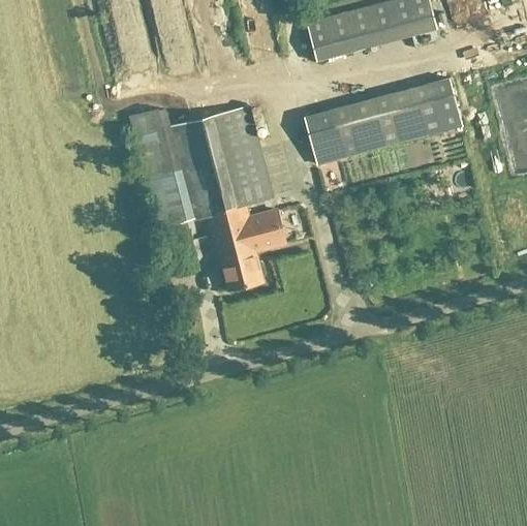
[(128,8),(127,0),(104,0),(106,12),(128,8)]
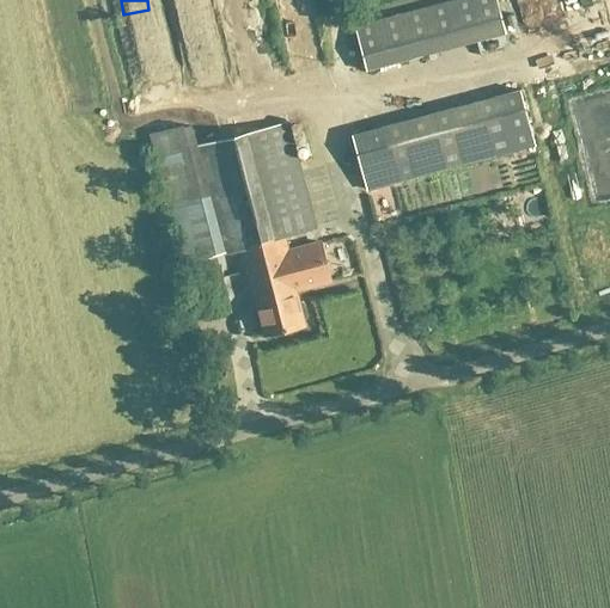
[(165,0),(190,92),(220,85),(197,0),(165,0)]
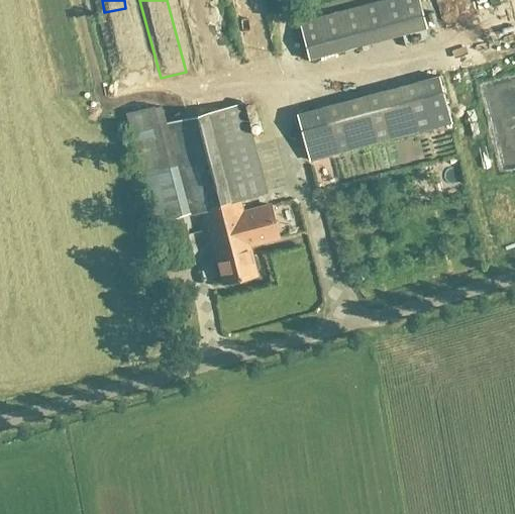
[(218,43),(211,0),(185,0),(193,47),(218,43)]
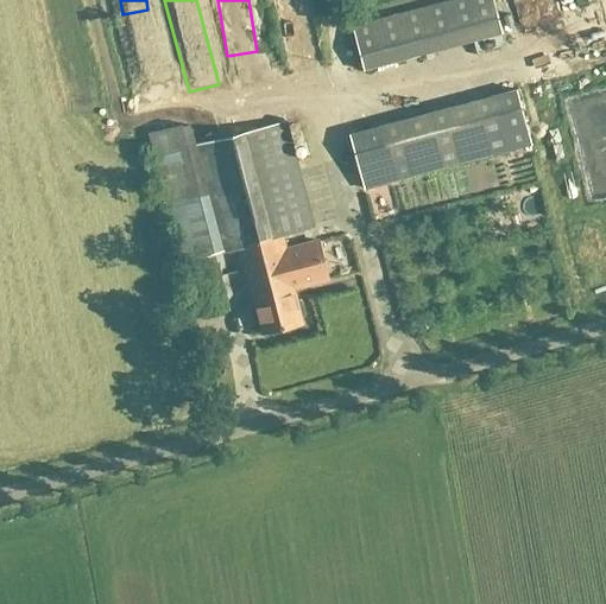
[(272,0),(278,68),(314,64),(308,0),(272,0)]
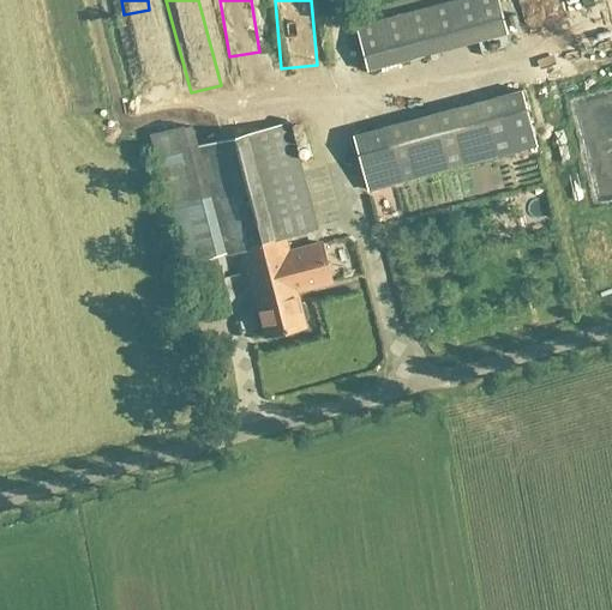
[(364,53),(503,16),(498,0),(459,0),(358,28),(364,53)]
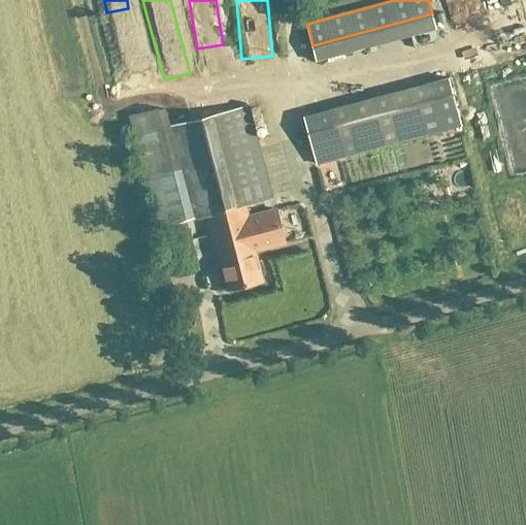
[(113,29),(119,44),(134,39),(128,24),(113,29)]
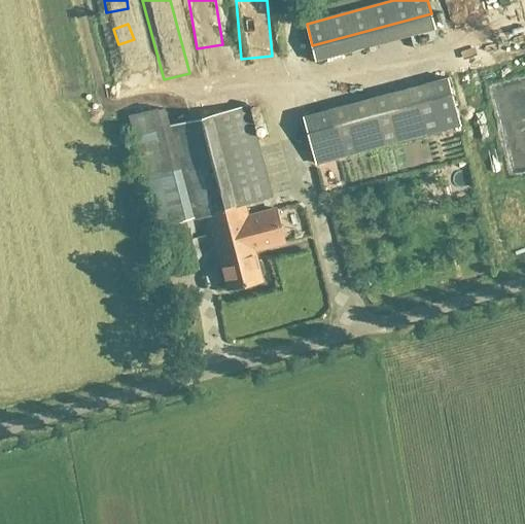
[(118,62),(139,58),(136,41),(114,46),(118,62)]
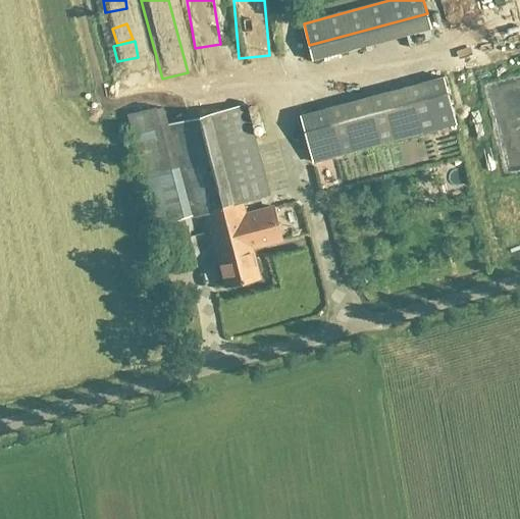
[(326,107),(302,114),(315,161),(340,155),(457,123),(445,75),(326,107)]
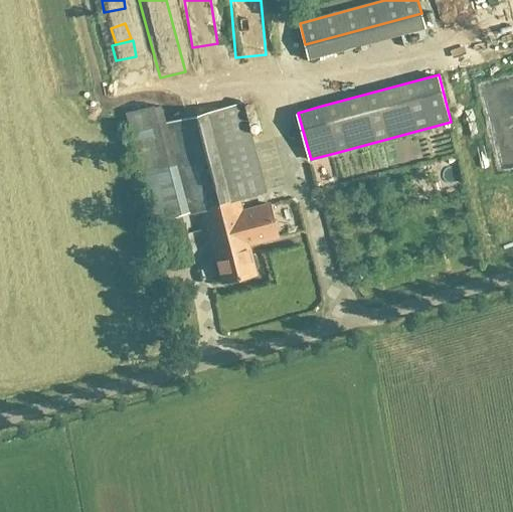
[(244,103),(166,122),(162,106),(131,113),(145,172),(146,172),(169,267),(194,260),(171,166),(176,164),(188,211),(201,208),(212,253),(214,253),(222,282),(255,273),(255,272),(261,270),(257,257),(251,258),(248,245),(279,237),(271,204),(242,211),(239,198),(267,192),(244,103)]
